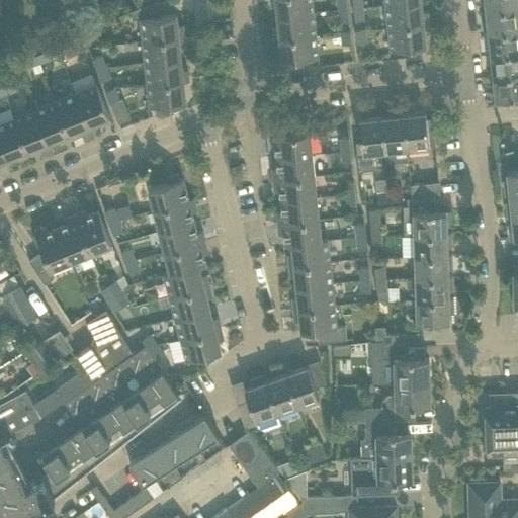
[(160,16),(158,0),(132,10),(133,19),(141,19),(143,40),(184,36),(182,24),(177,25),(176,14),(160,16)]
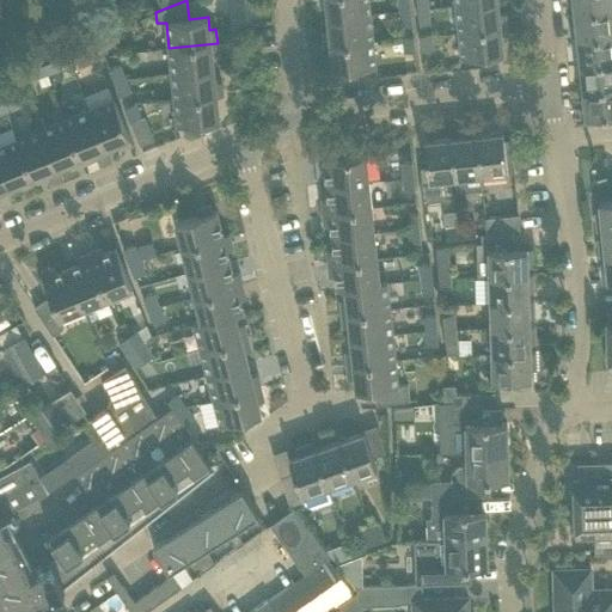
[(371,14),(368,0),(319,0),(320,7),(326,7),(328,19),(371,14)]
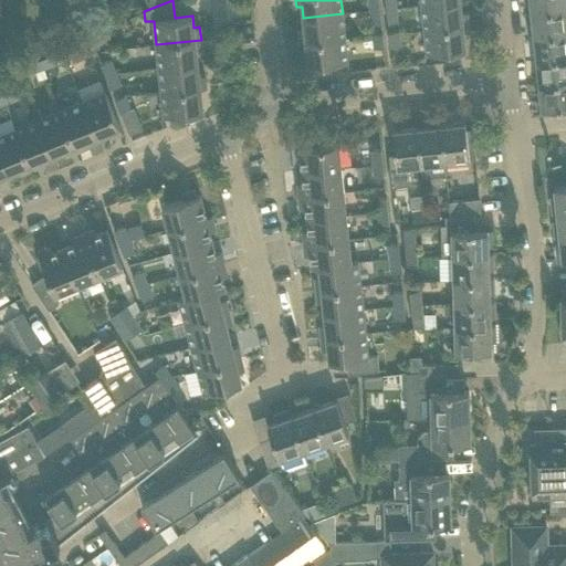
[(380,10),(379,0),(368,0),(369,11),(380,10)]
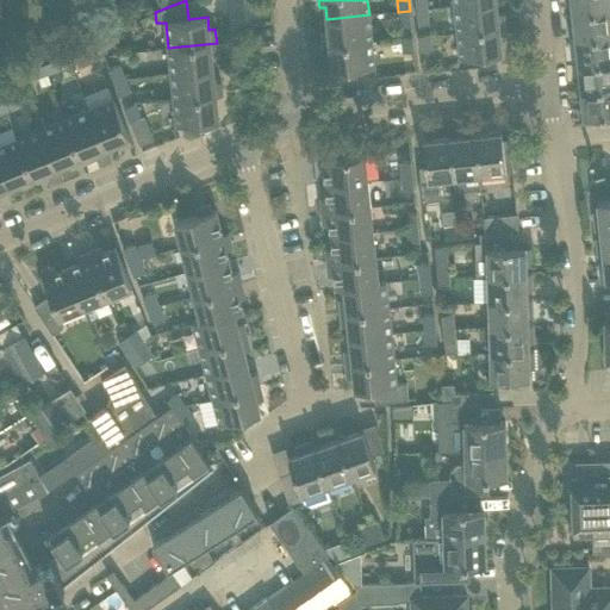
[(609,10),(609,0),(571,0),(572,14),(609,10)]
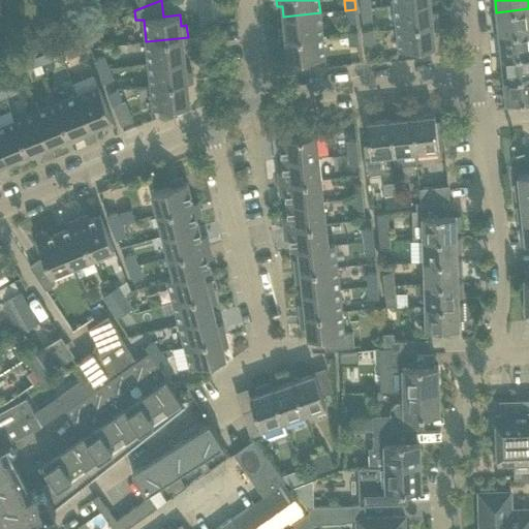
[(432,11),(431,1),(394,5),(396,27),(438,22),(437,11),(432,11)]
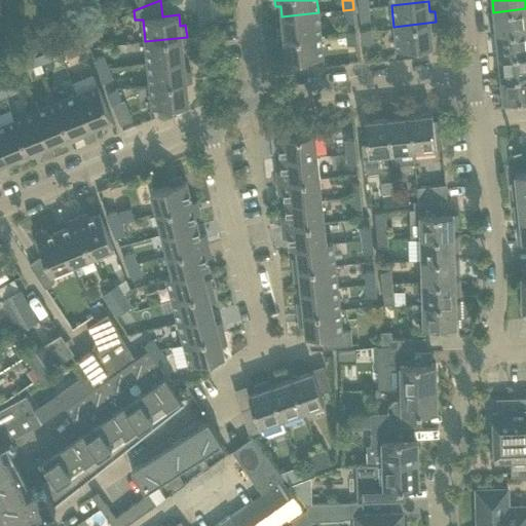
[(371,20),(369,6),(359,8),(361,22),(371,20)]
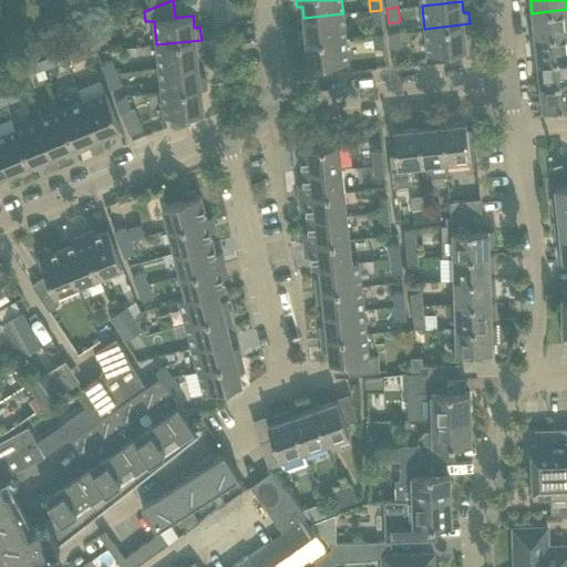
[(566,33),(566,9),(532,13),(535,37),(566,33)]
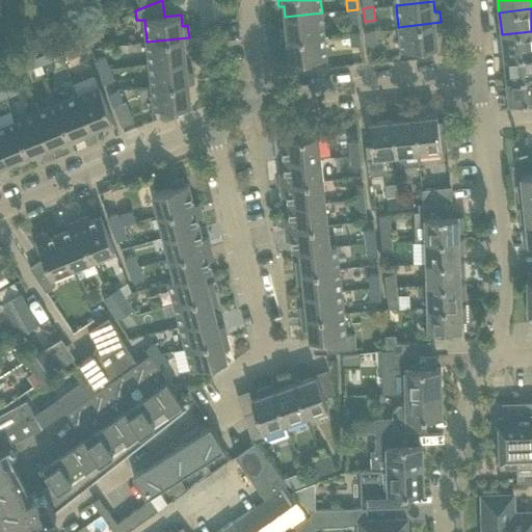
[(358,22),(357,9),(347,10),(348,23),(358,22)]
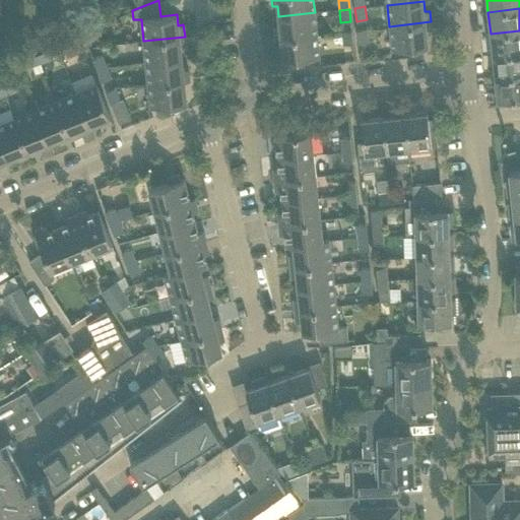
[(317,35),(315,12),(278,16),(279,26),(274,27),(275,39),(317,35)]
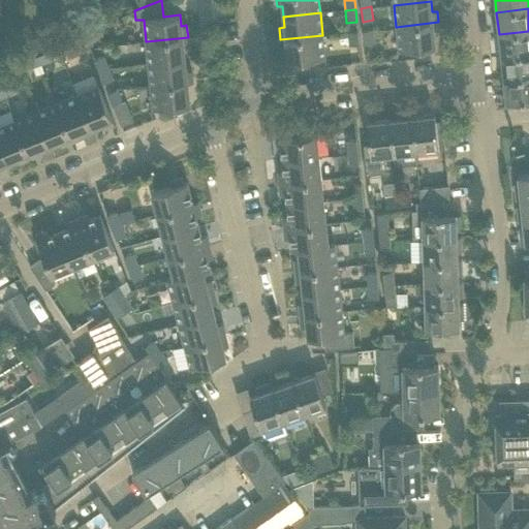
[(0,13),(0,42),(10,38),(0,13)]
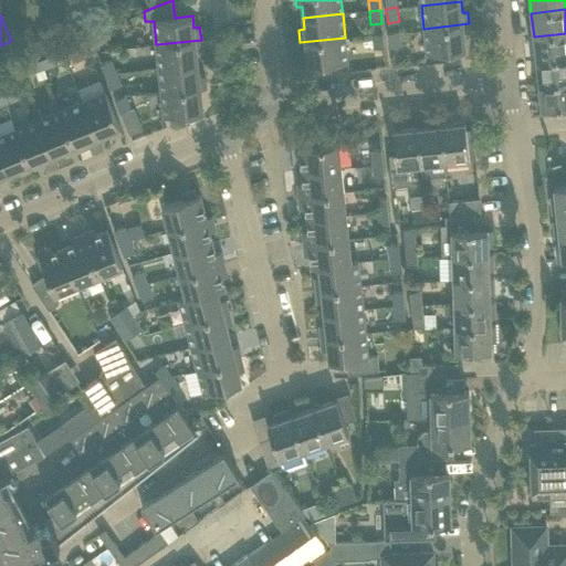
[(469,25),(469,23),(423,29),(427,53),(449,51),(449,56),(462,55),(462,50),(465,50),(463,27),(469,25)]
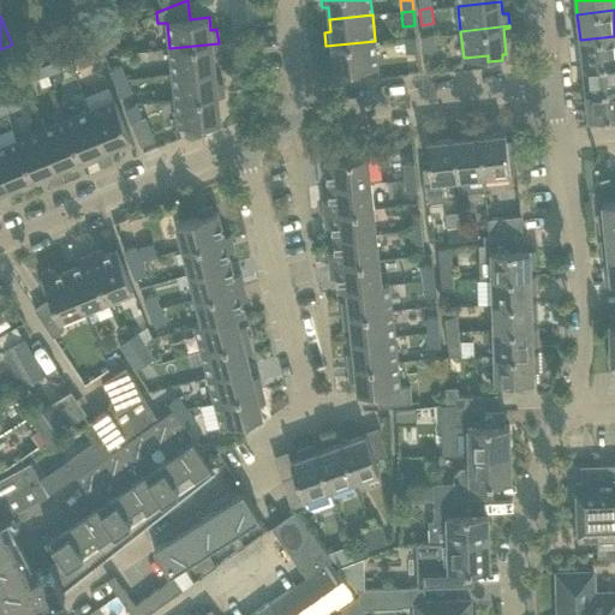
[(436,49),(435,35),(423,35),(424,51),(436,49)]
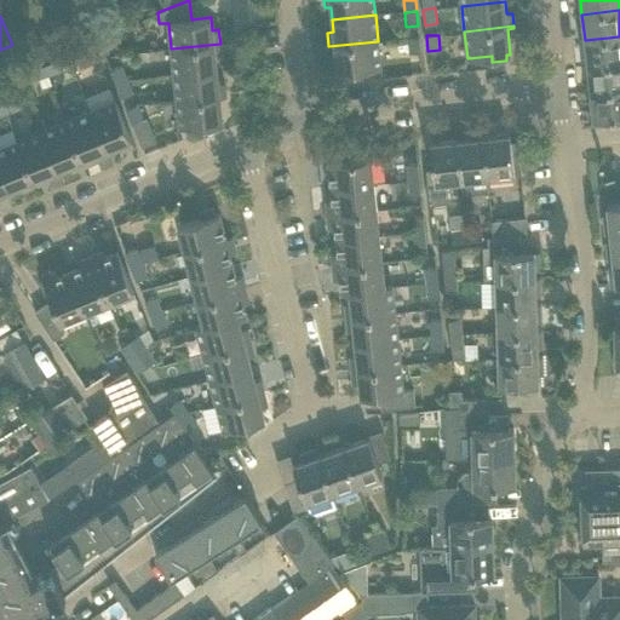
[(409,53),(420,52),(422,52),(419,36),(407,39),(409,53)]
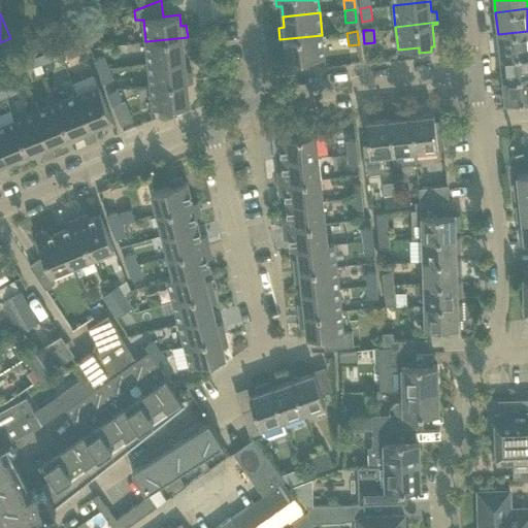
[(527,31),(498,34),(500,57),(527,54),(527,31)]
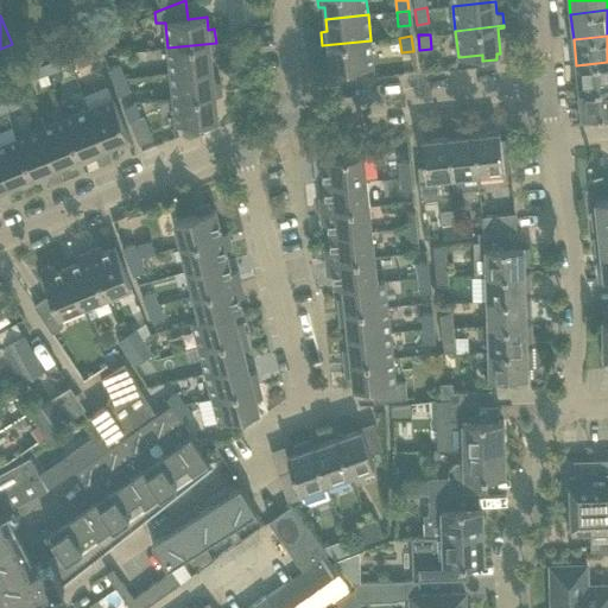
[(373,67),(371,43),(371,40),(322,45),(322,46),(329,46),(331,71),(335,70),(336,76),(350,75),(349,69),(373,67)]
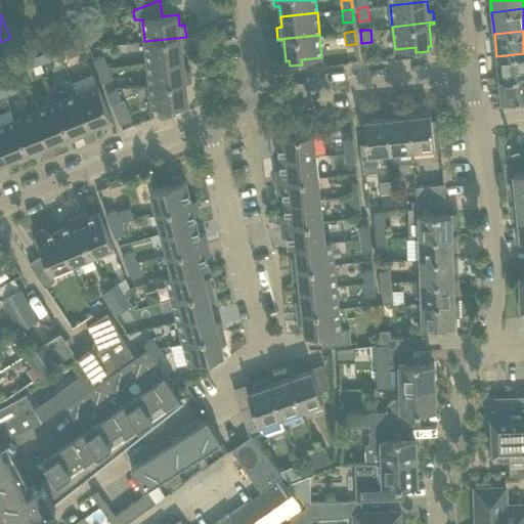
[(187,48),(186,37),(144,41),(146,62),(183,59),(182,49),(187,48)]
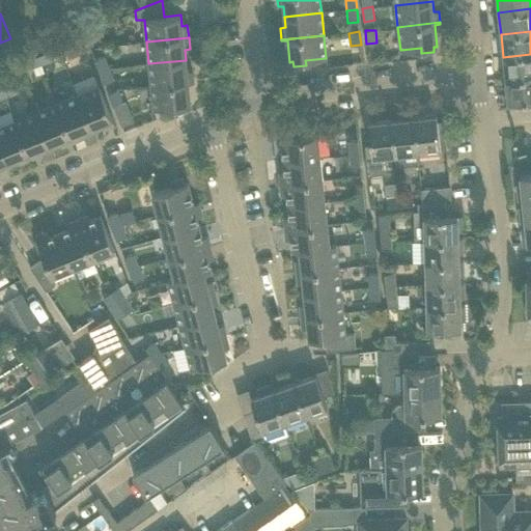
[(75,52),(71,43),(58,48),(62,57),(75,52)]
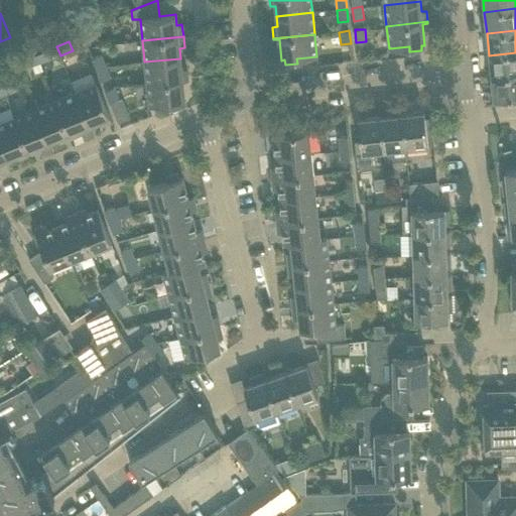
[(51,58),(48,49),(36,53),(39,63),(51,58)]
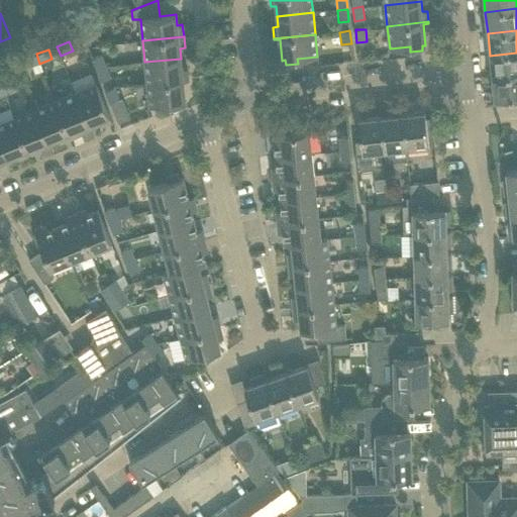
[(516,53),(490,56),(492,77),(516,74),(516,53)]
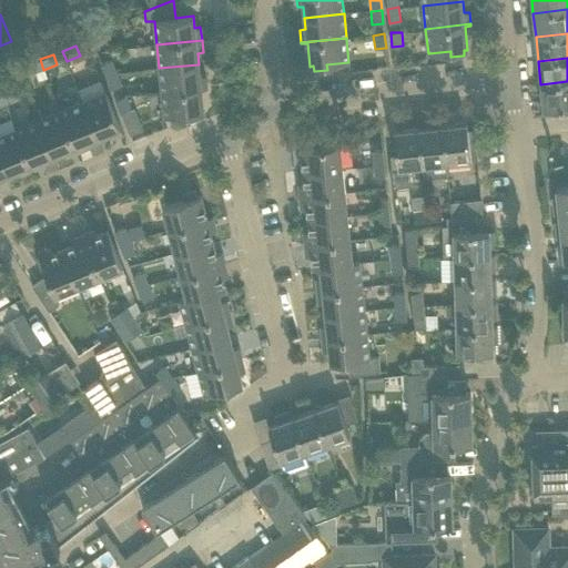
[(43,70),(40,59),(27,64),(31,74),(43,70)]
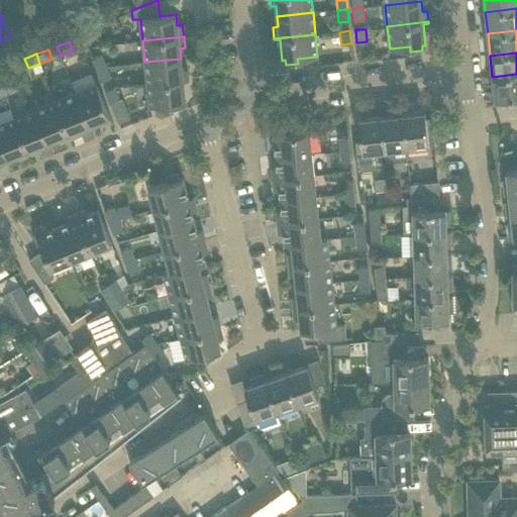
[(101,55),(92,59),(97,70),(106,66),(101,55)]
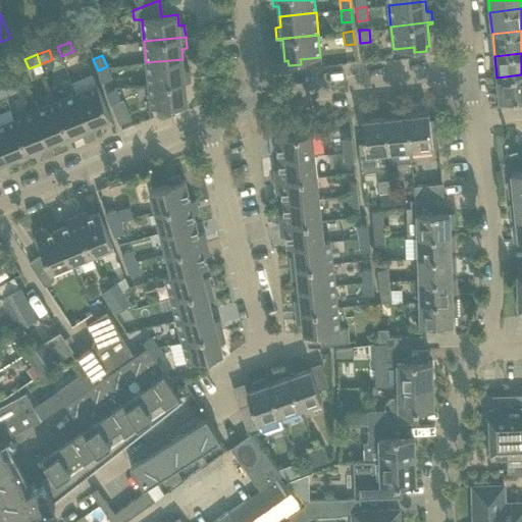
[(184,69),(183,59),(146,62),(149,85),(190,81),(189,68),(184,69)]
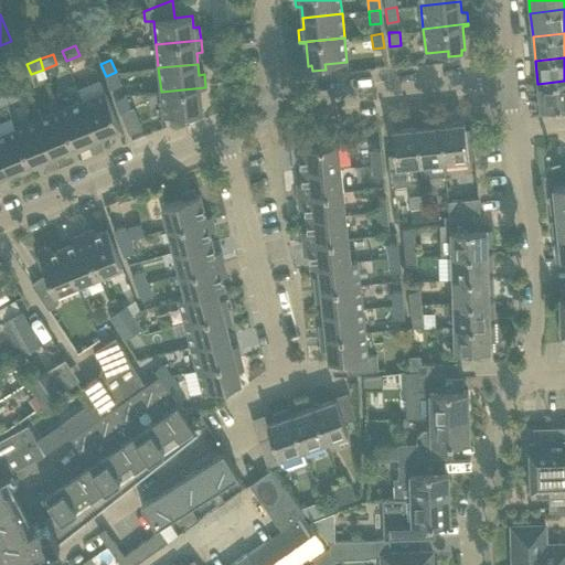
[(14,72),(0,76),(0,87),(18,81),(14,72)]
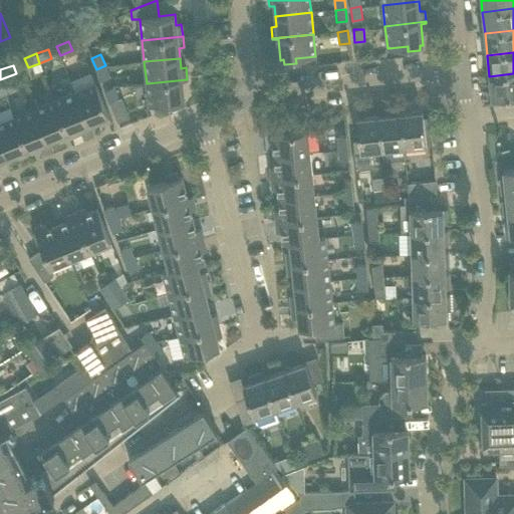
[(110,76),(105,65),(96,69),(101,80),(110,76)]
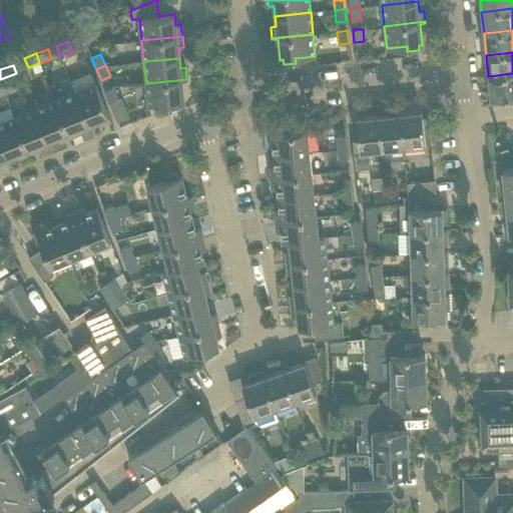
[(512,73),(488,76),(490,98),(512,96),(512,73)]
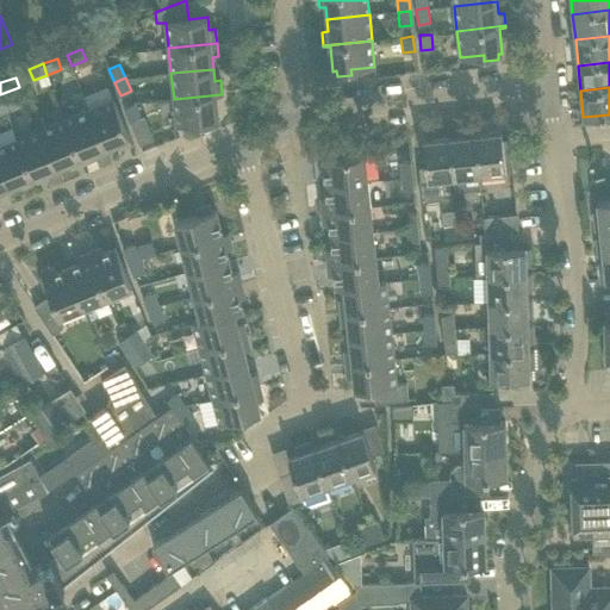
[(222,95),(222,94),(174,99),(176,125),(200,123),(200,129),(215,128),(215,122),(218,120),(216,95),(222,95)]
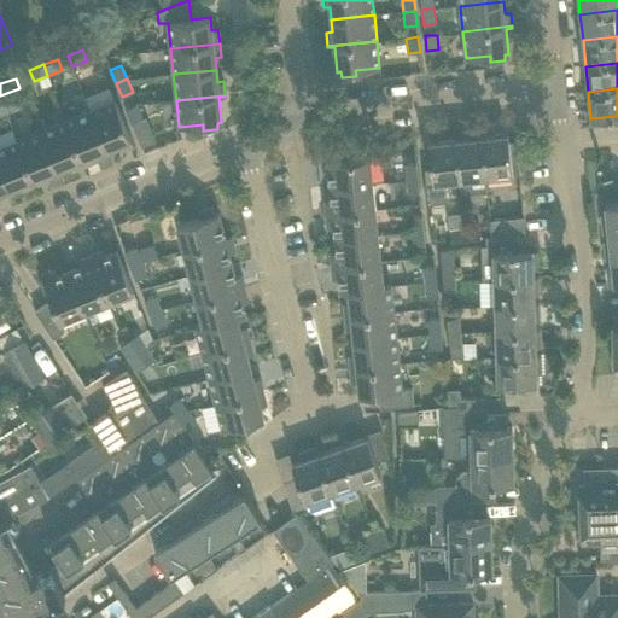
[(22,108),(17,97),(3,101),(7,114),(22,108)]
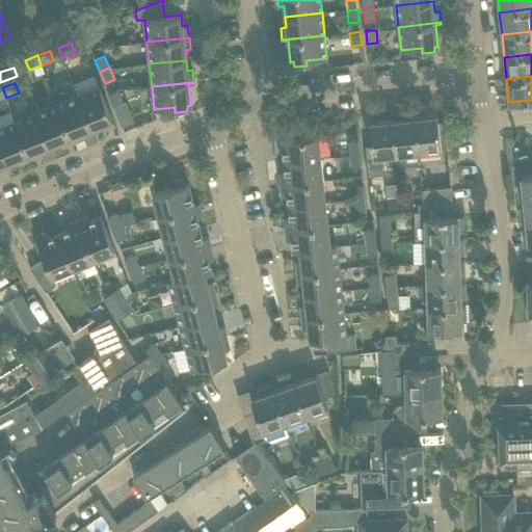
[(114,125),(107,106),(99,86),(77,95),(91,129),(101,125),(103,130),(114,125)]
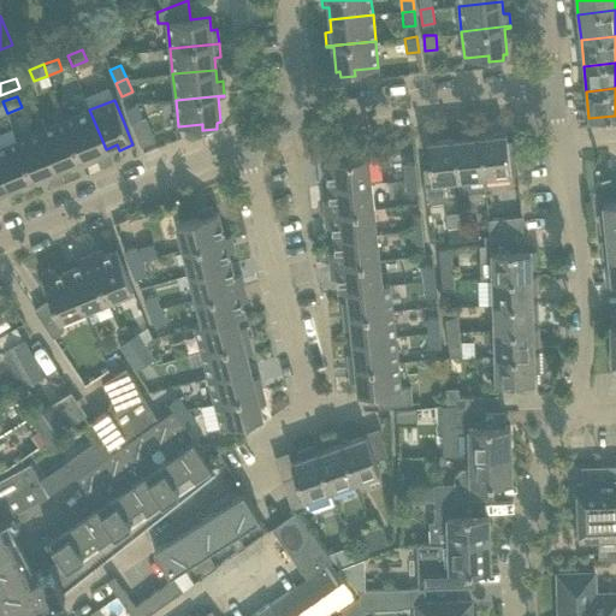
[(126,108),(132,123),(144,118),(138,104),(126,108)]
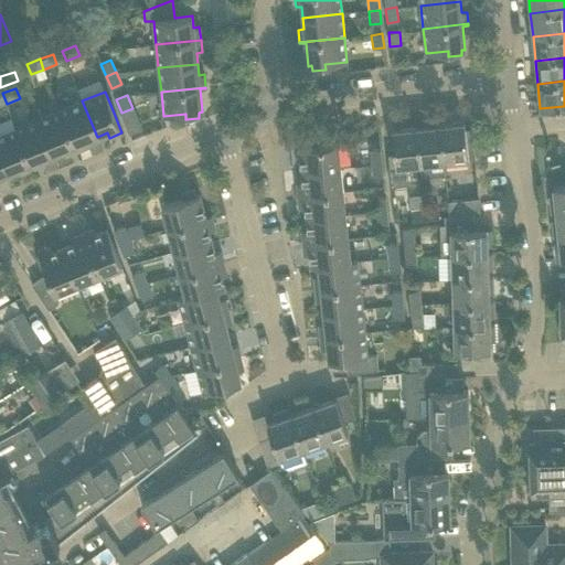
[(97,137),(82,100),(60,109),(77,151),(88,147),(86,141),(97,137)]
